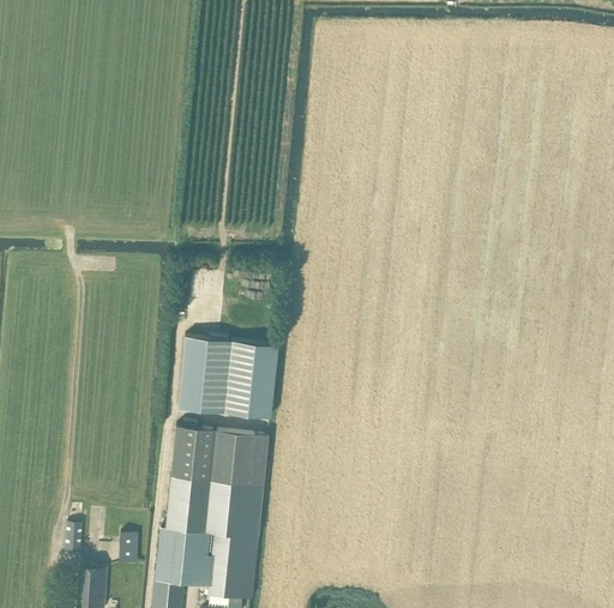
[(174,304),(172,323),(187,324),(188,306),(174,304)]
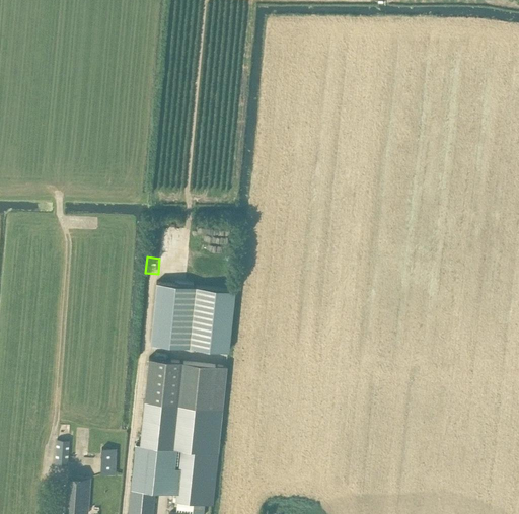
[(156,286),(150,347),(228,355),(234,294),(156,286)]
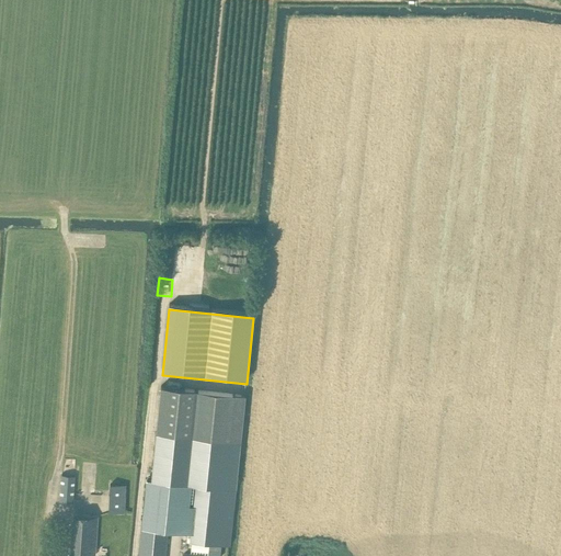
[(147,484),(141,533),(168,535),(191,537),(190,546),(192,547),(191,555),(220,555),(221,551),(226,551),(230,551),(240,446),(245,400),(161,392),(157,438),(151,485),(147,484)]
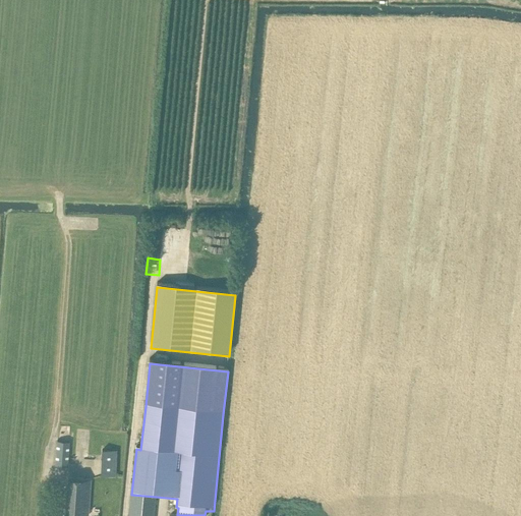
[(56,446),(55,470),(68,471),(69,447),(56,446)]
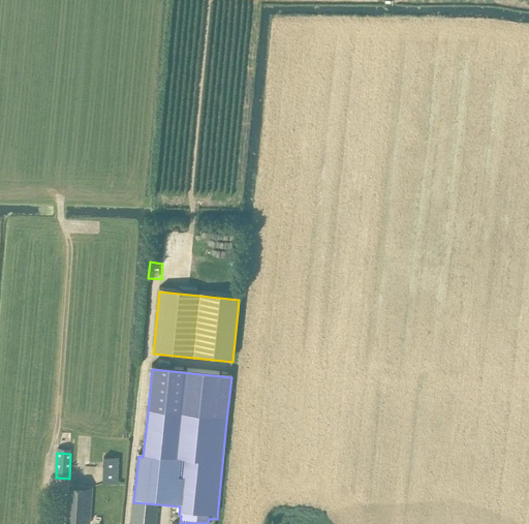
[(118,487),(118,462),(103,462),(102,487),(118,487)]
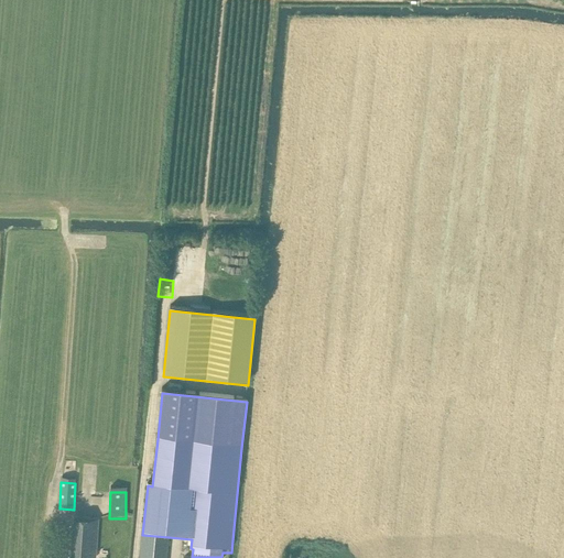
[(74,522),(71,557),(96,557),(98,523),(74,522)]
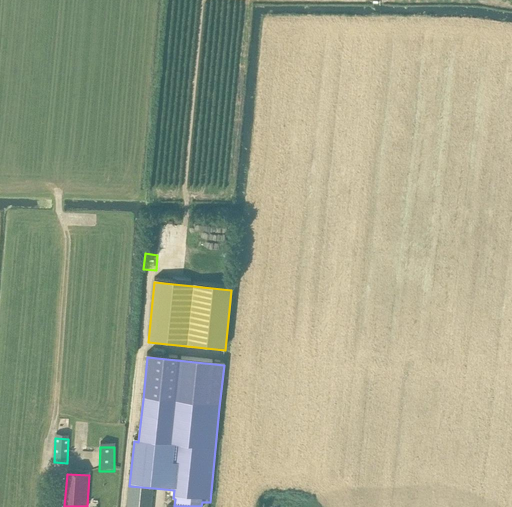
[(129,486),(127,506),(151,506),(153,488),(129,486)]
